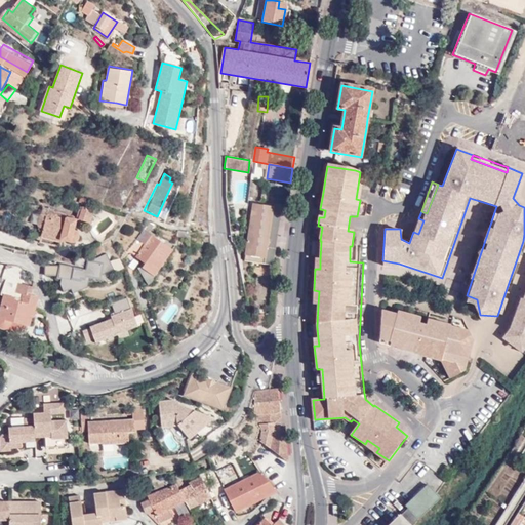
[(273,260),(282,205),(252,200),(244,255),(273,260)]
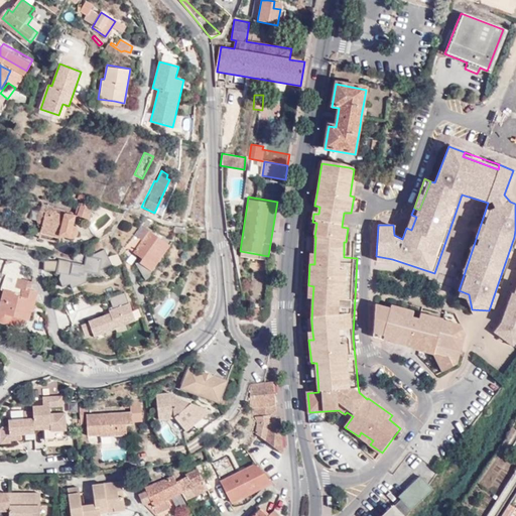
[(41,230),(62,236),(74,238),(77,236),(79,233),(78,231),(77,228),(73,226),(75,215),(51,209),(52,204),(43,202),(41,209),(38,218),(38,220),(43,221),(41,230)]
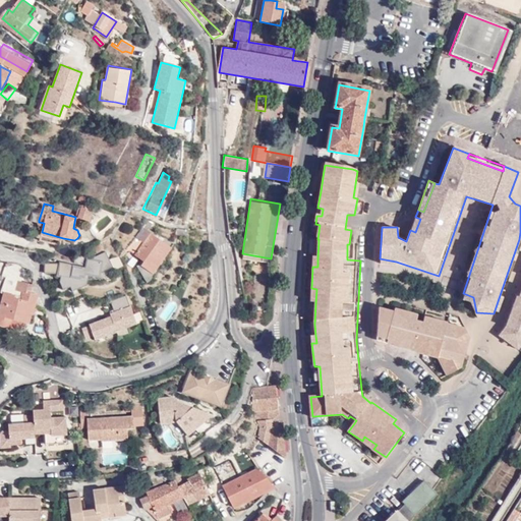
[(79,206),(75,217),(92,222),(95,210),(79,206)]
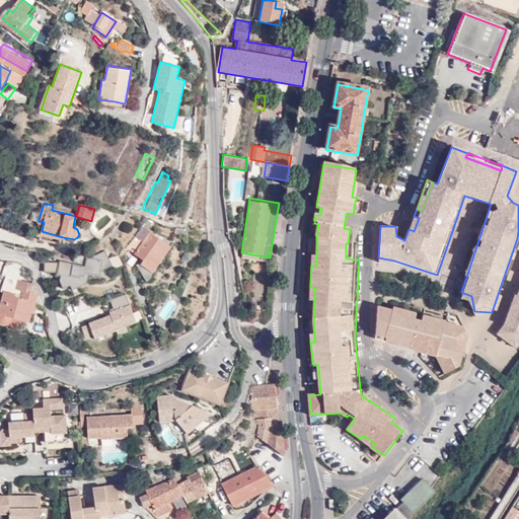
[(31,216),(39,219),(42,210),(33,208),(31,216)]
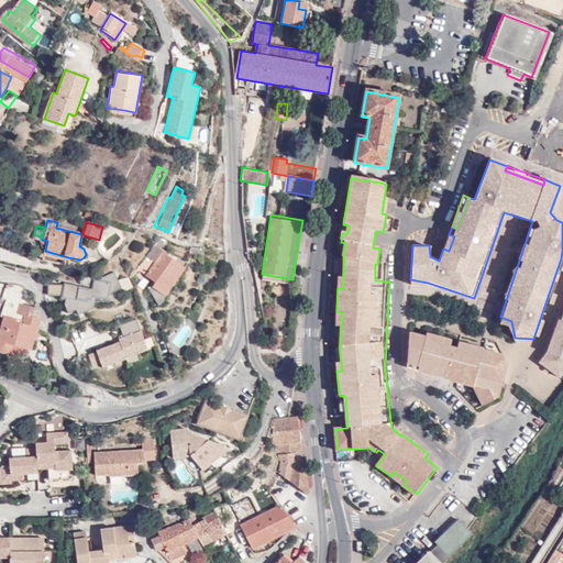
[(449,234),(443,249),(449,251),(454,236),(449,234)]
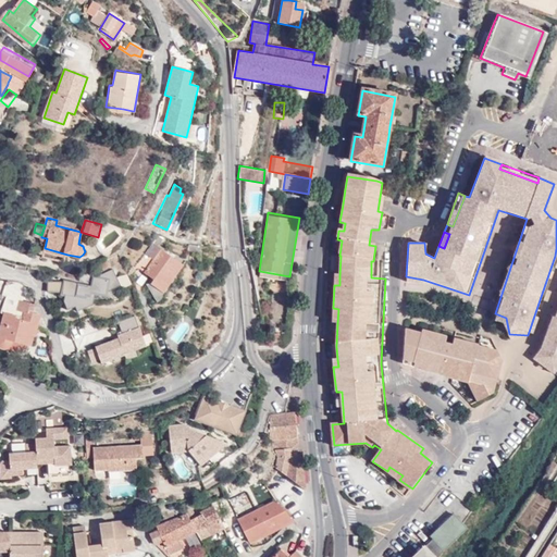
[(151,282),(163,293),(183,264),(153,242),(137,265),(150,277),(153,279),(151,282)]
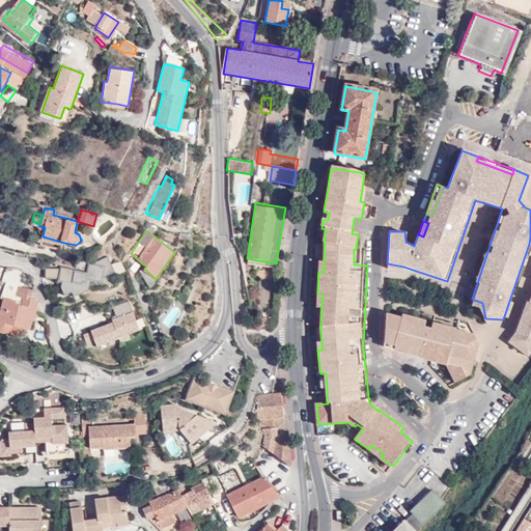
[(120,233),(113,242),(116,244),(123,235),(120,233)]
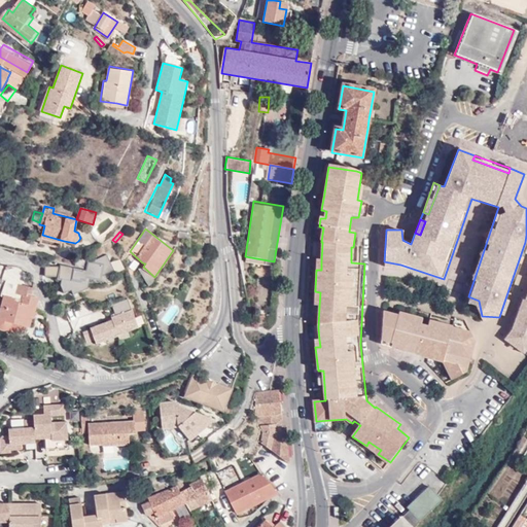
[(61,250),(64,241),(42,235),(39,245),(61,250)]
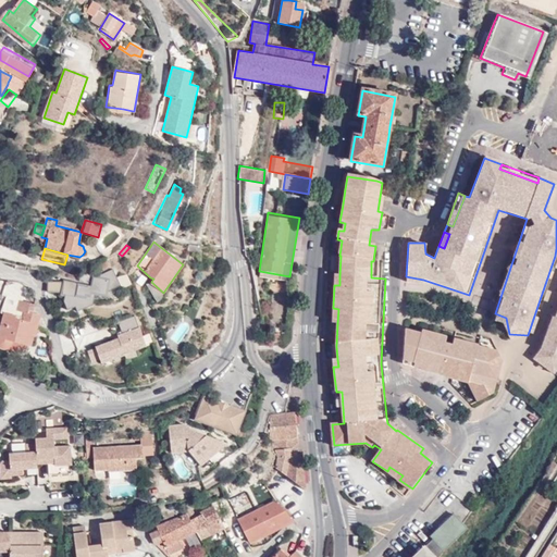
[(118,286),(132,281),(128,274),(115,280),(118,286)]
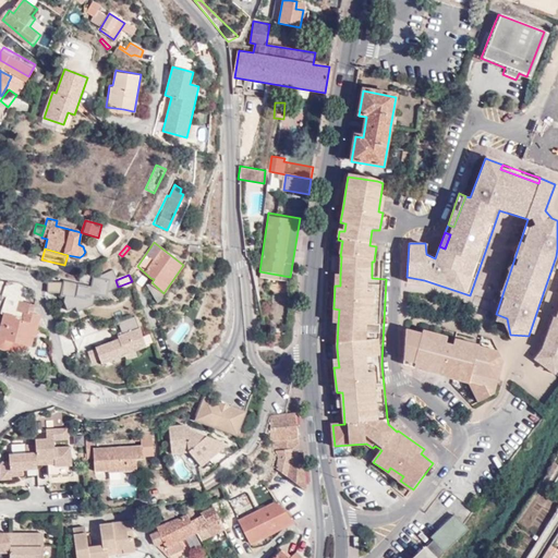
[(48,282),(48,291),(63,292),(62,293),(76,298),(77,294),(85,296),(86,293),(91,294),(92,292),(105,295),(110,281),(95,277),(93,284),(88,283),(87,287),(72,282),(73,281),(63,279),(62,282),(48,282)]
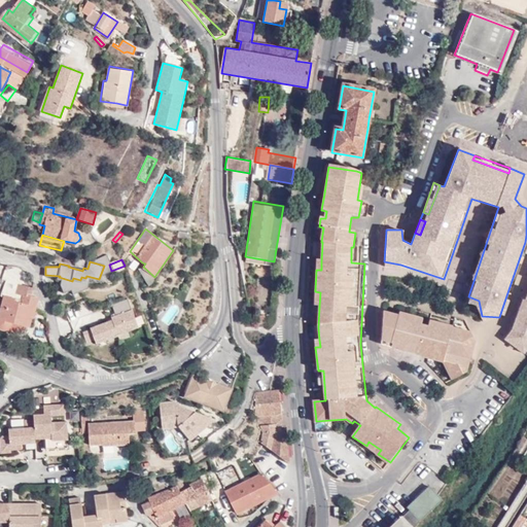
[(398,271),(400,265),(384,261),(384,266),(398,271)]
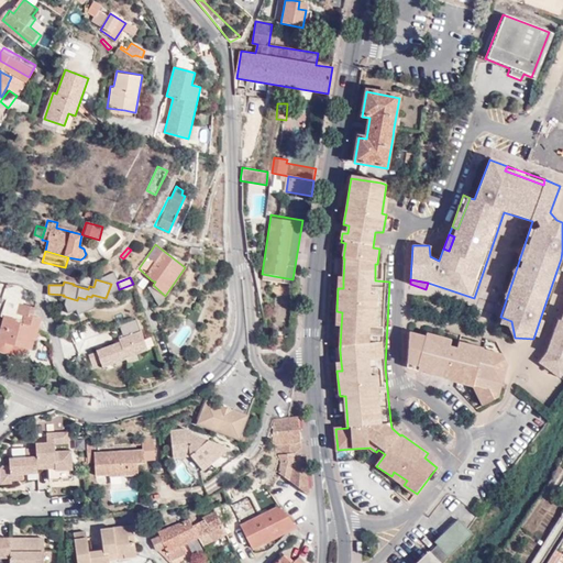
[(147,286),(158,305),(165,296),(153,285),(155,282),(152,280),(147,286)]
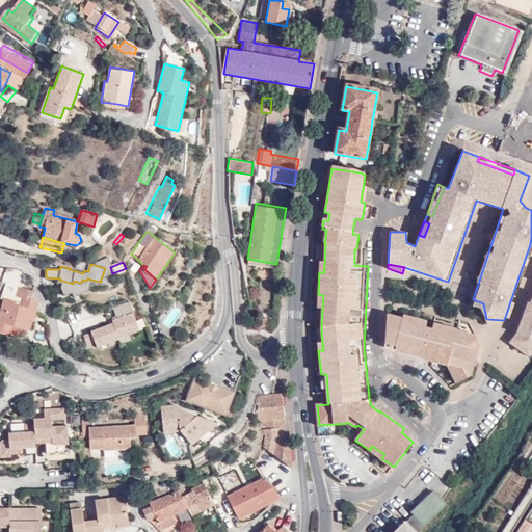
[(28,277),(5,270),(2,281),(6,282),(2,297),(4,298),(0,313),(0,330),(1,333),(6,331),(9,329),(10,325),(30,330),(33,318),(34,318),(38,300),(30,298),(32,290),(25,287),(28,277)]
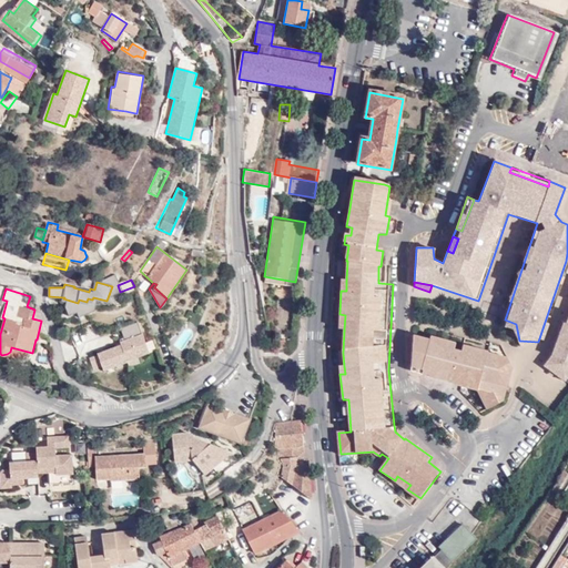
[(567,316),(566,323),(564,322),(554,354),(547,365),(566,379),(567,377),(567,316)]
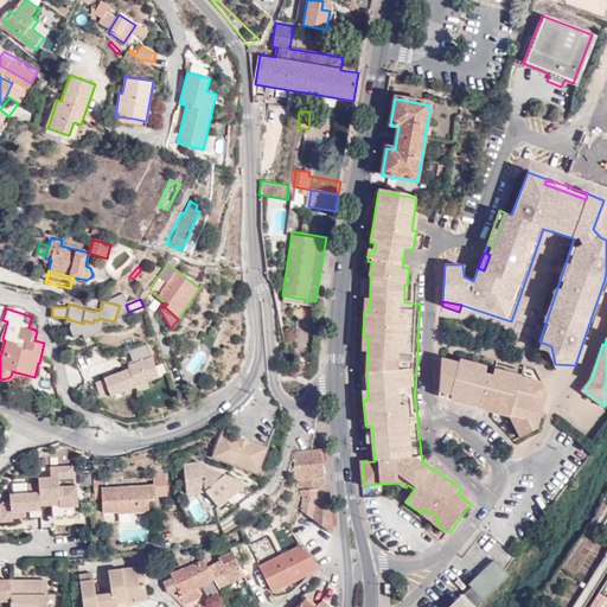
[(149,344),(128,351),(134,368),(95,379),(100,396),(109,394),(112,398),(161,383),(149,344)]
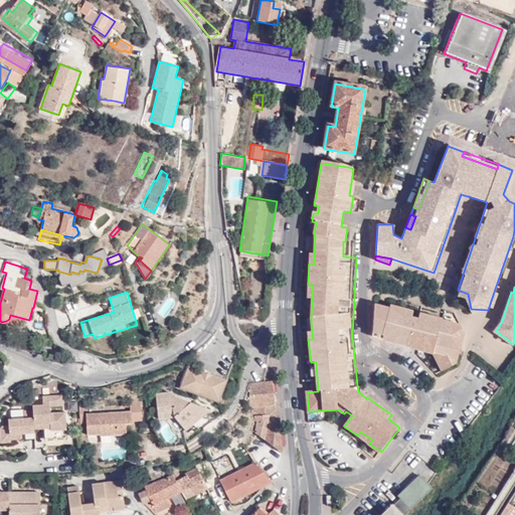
[(493,295),(488,310),(493,311),(498,296),(493,295)]
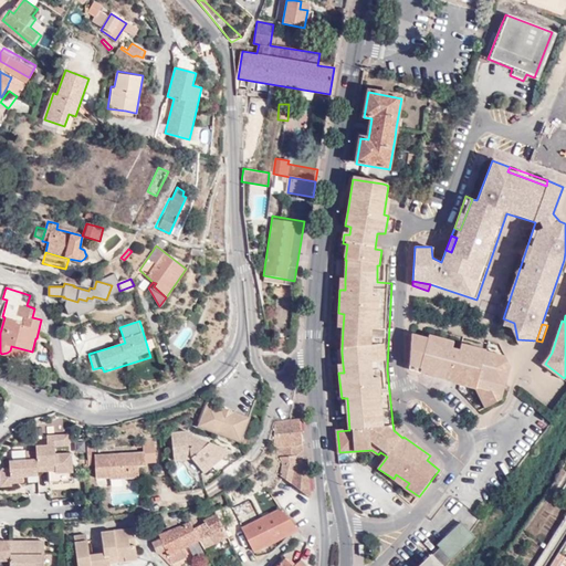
[(484,348),(461,342),(459,348),(451,346),(453,341),(429,333),(428,337),(412,334),(410,368),(429,374),(429,376),(453,384),(456,379),(462,380),(460,386),(475,390),(477,388),(481,390),(479,400),(485,409),(500,399),(509,365),(502,355),(484,349),(484,348)]
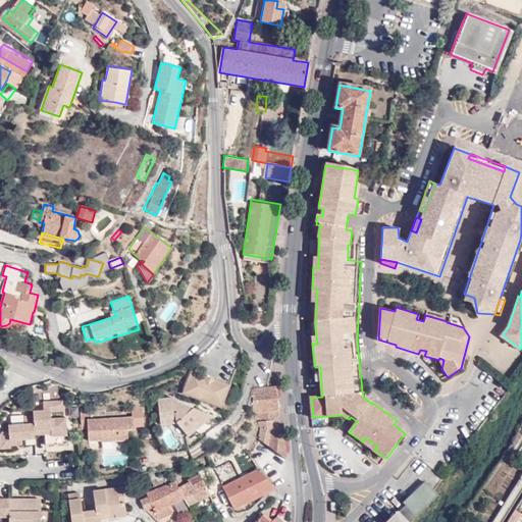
[(222,408),(229,384),(192,372),(184,395),(222,408)]
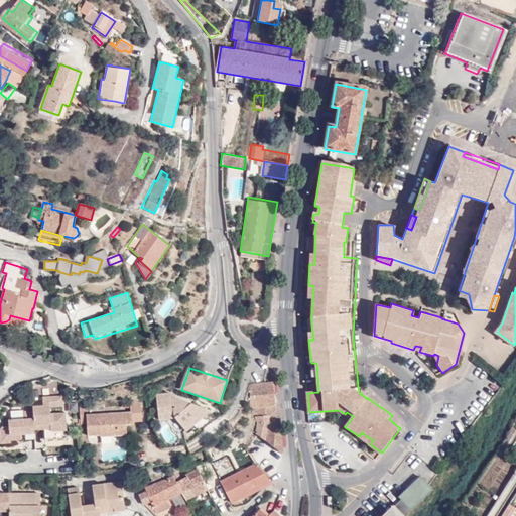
[(251,385),(250,396),(274,393),(273,382),(251,385)]
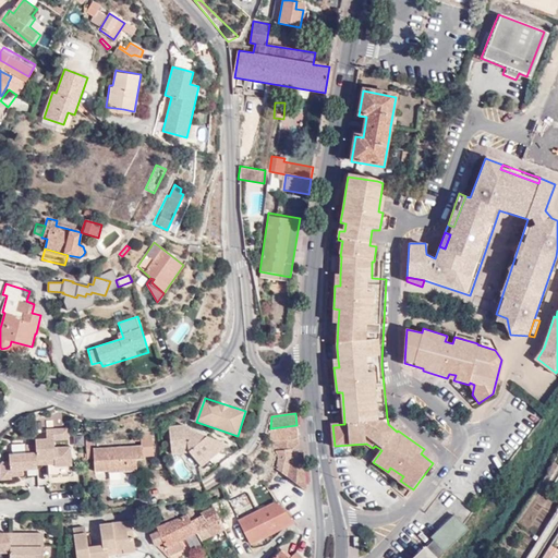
[(296,425),(270,428),(270,443),(275,441),(299,439),(296,425)]
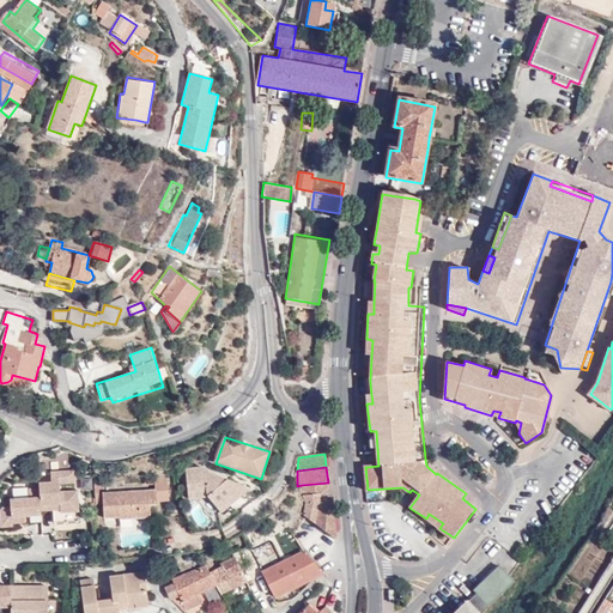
[(204,469),(186,472),(188,501),(210,499),(223,514),(249,490),(206,474),(204,469)]
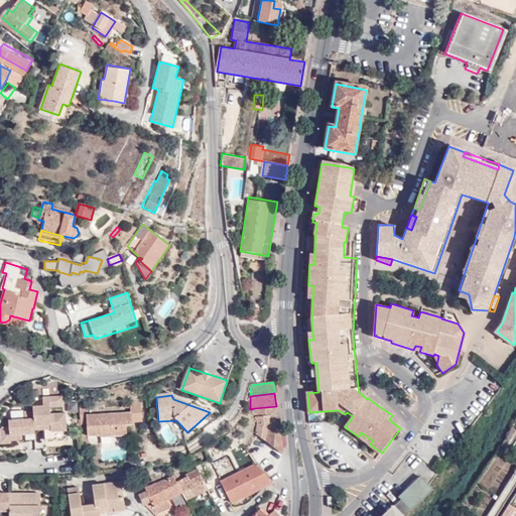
[(41,408),(33,408),(33,422),(33,428),(47,427),(47,433),(47,435),(62,435),(63,420),(48,420),(48,415),(48,411),(62,411),(62,399),(41,399),(41,408)]
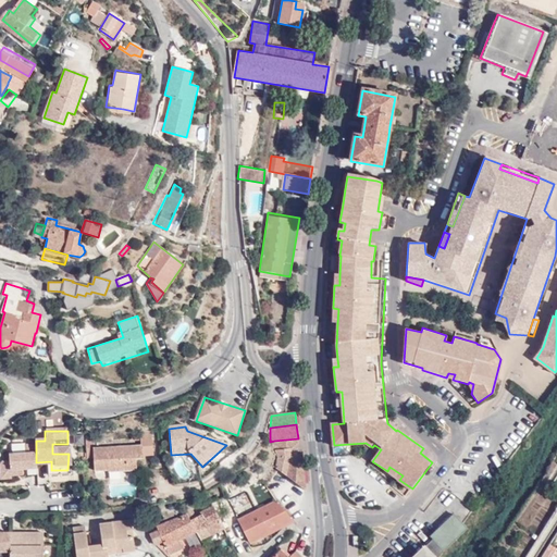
[(143,447),(94,449),(94,452),(95,473),(138,472),(137,460),(144,459),(143,457),(153,457),(152,435),(141,436),(143,447)]
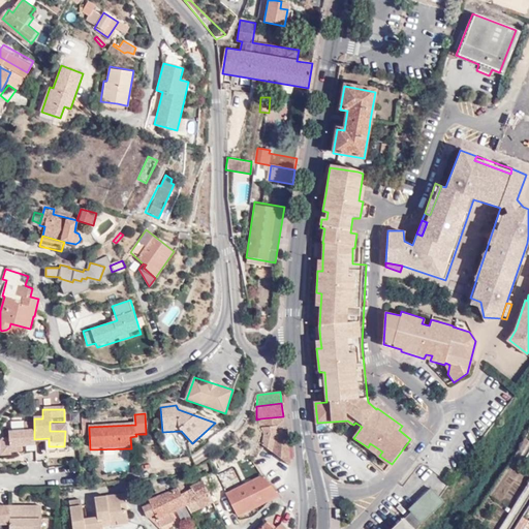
[(283,416),(260,418),(261,428),(263,434),(261,444),(289,465),(286,429),(284,428),(283,416)]
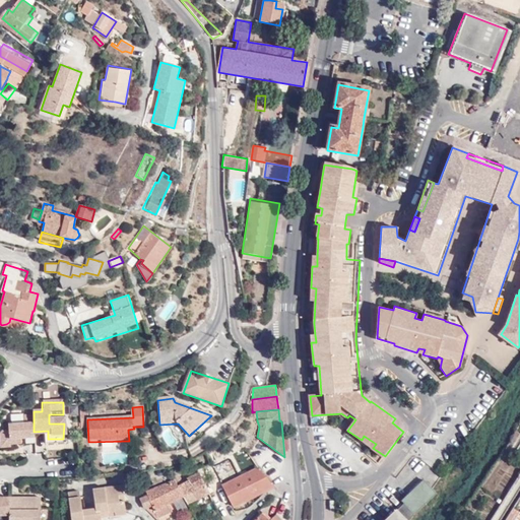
[(20,440),(34,439),(34,437),(34,432),(34,426),(6,426),(6,432),(1,431),(1,434),(0,433),(0,449),(8,450),(8,447),(7,440),(20,440)]
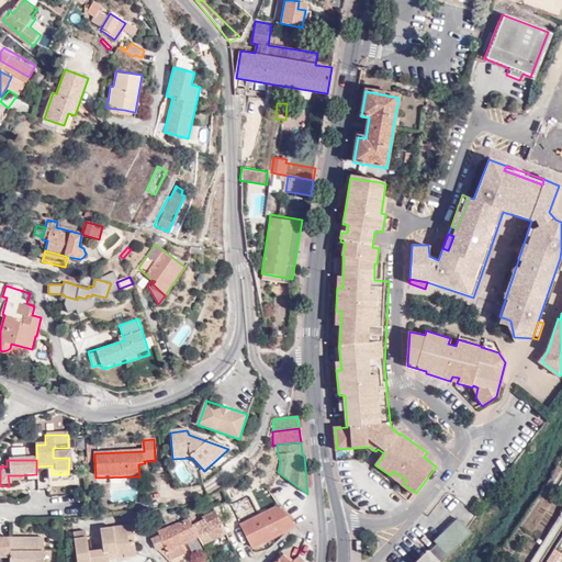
[(168,470),(180,471),(179,460),(168,460),(168,470)]
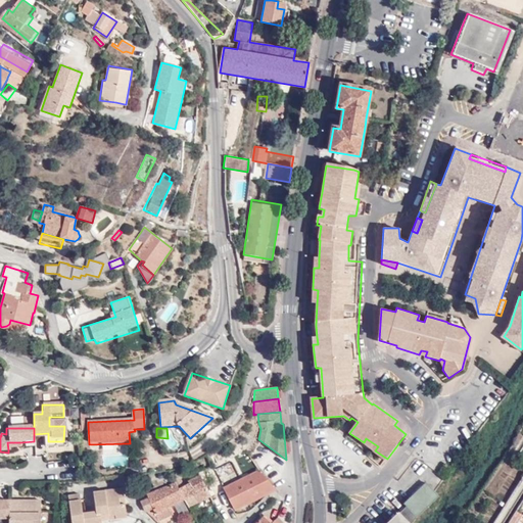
[(364,442),(375,450),(378,446),(366,438),(364,442)]
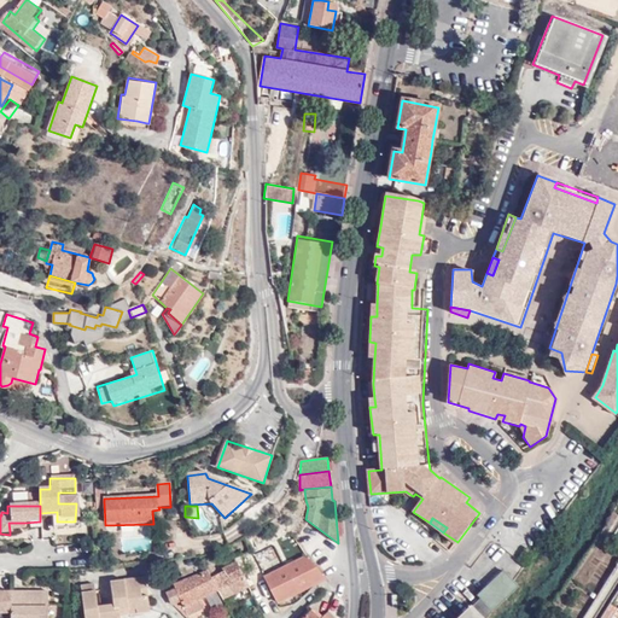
[(258,547),(266,563),(293,548),(287,534),(258,547)]
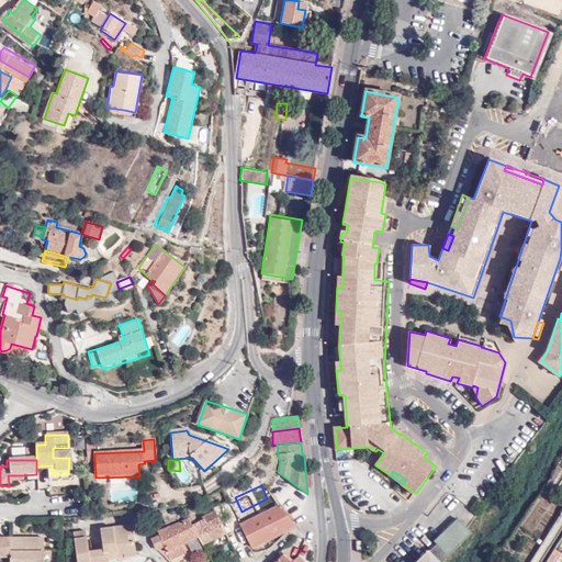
[(539,499),(534,507),(549,518),(553,513),(548,508),(549,506),(539,499)]
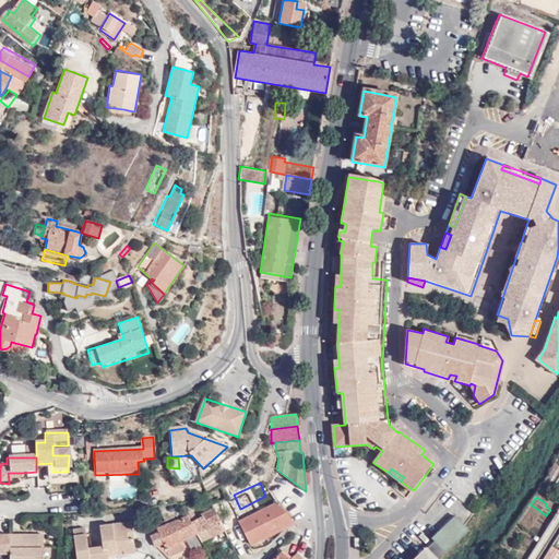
[(201,520),(190,524),(195,535),(202,544),(234,530),(228,518),(230,516),(225,504),(199,516),(201,520)]
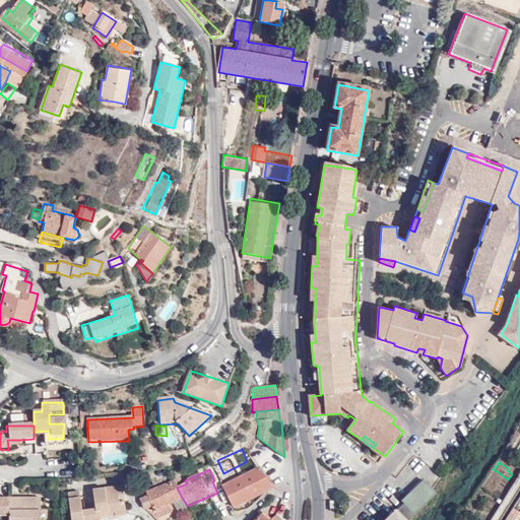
[(233,510),(275,485),(258,470),(221,489),(233,510)]
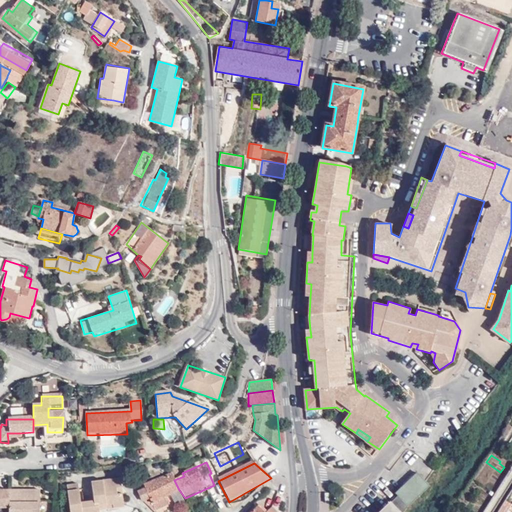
[(148,479),(142,466),(131,468),(137,483),(148,479)]
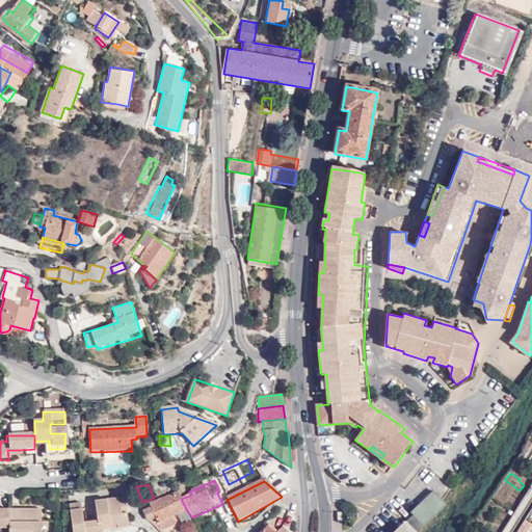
[(181,499),(177,491),(148,507),(150,510),(147,511),(151,521),(154,520),(160,531),(174,526),(170,517),(186,509),(181,499)]
